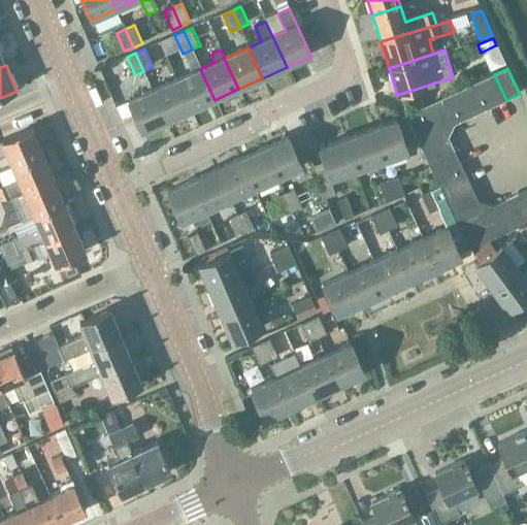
[(200,69),(176,79),(191,110),(215,100),(200,69)]
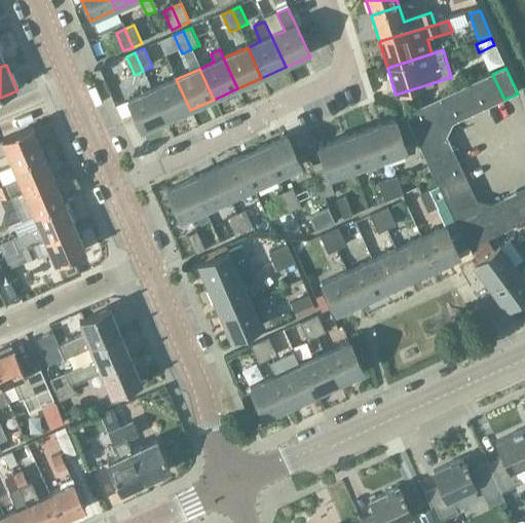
[(492,74),(429,104),(443,129),(449,132),(452,125),(504,100),(492,74)]
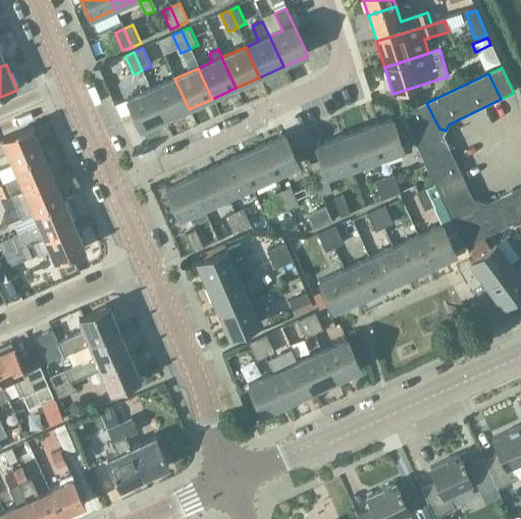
[(174,79),(151,90),(164,120),(189,109),(174,79)]
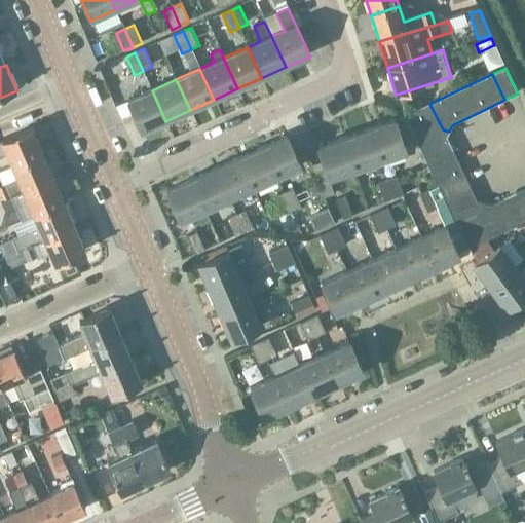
[(165,121),(152,90),(127,101),(141,132),(165,121)]
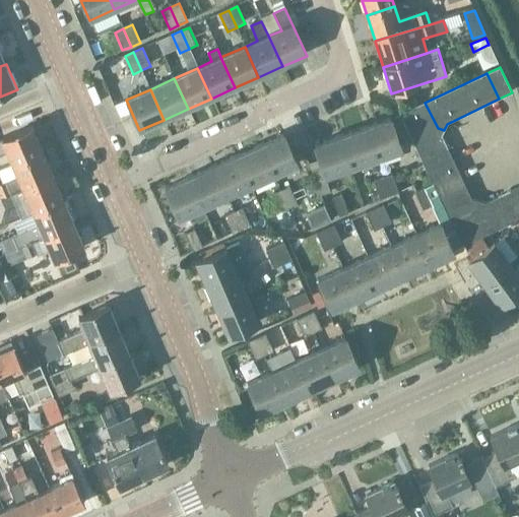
[(438,128),(425,103),(399,115),(422,160),(447,149),(441,136),(444,130),(438,128)]
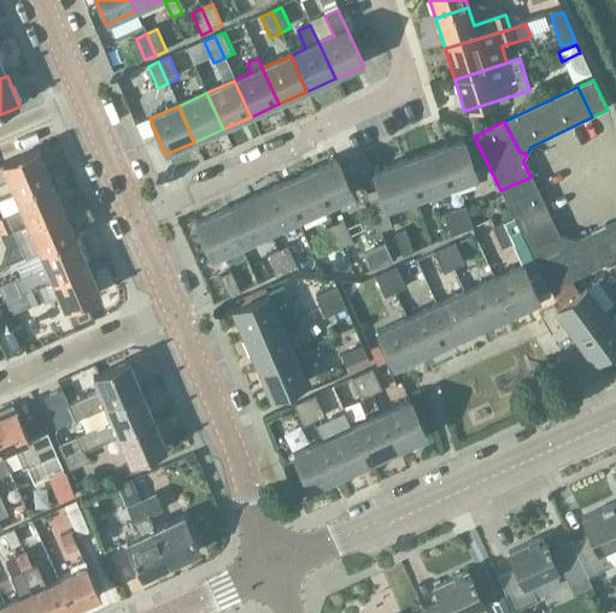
[(464,142),(433,153),(446,188),(476,177),(464,142)]
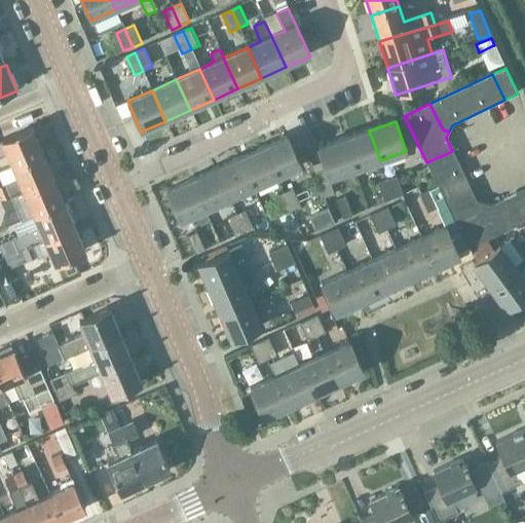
[(13,166),(44,153),(34,128),(0,142),(0,156),(8,154),(13,166)]
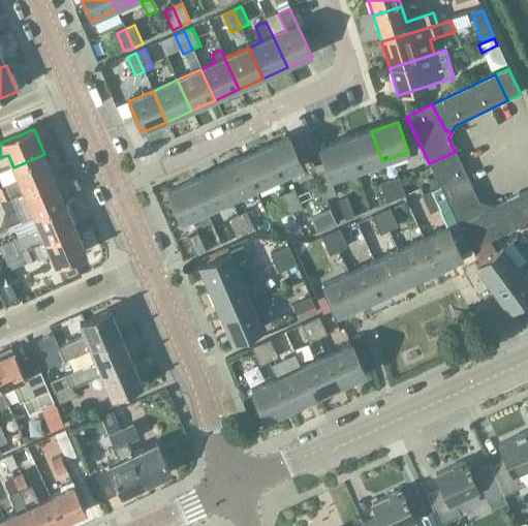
[(371,131),(346,140),(356,171),(382,161),(371,131)]
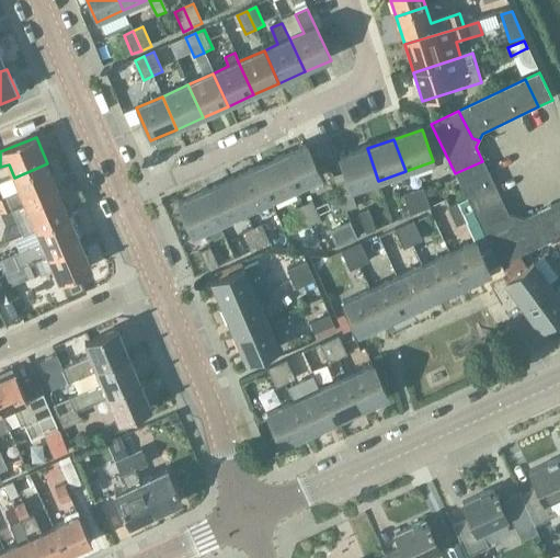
[(307,147),(281,159),(295,189),(321,178),(307,147)]
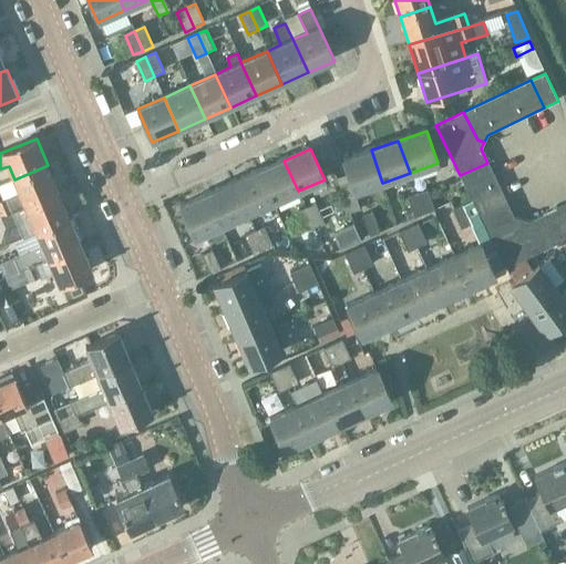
[(346,168),(333,172),(349,215),(360,211),(353,193),(382,183),(371,150),(342,160),(346,168)]
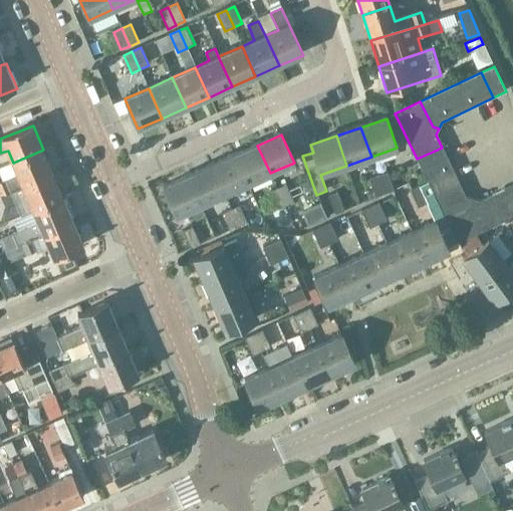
[(257,146),(234,156),(246,184),(270,173),(257,146)]
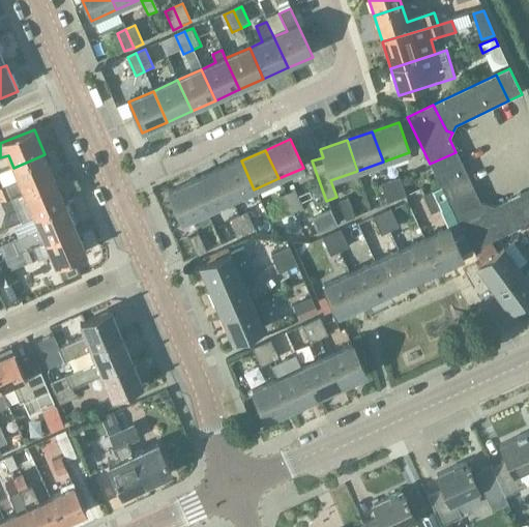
[(480,204),(456,152),(430,164),(441,188),(459,226),(485,213),(487,206),(480,204)]
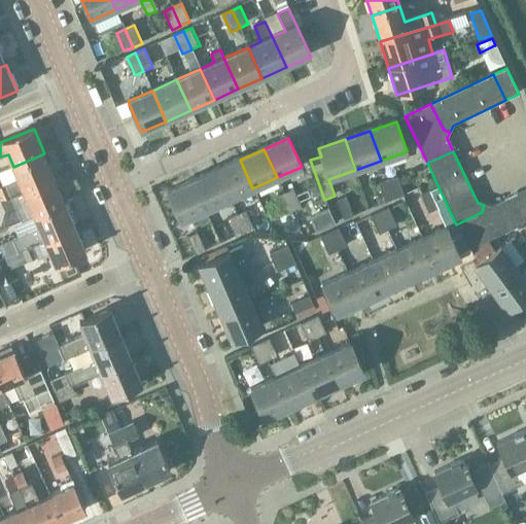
[(0,187),(0,201),(0,202),(55,178),(44,153),(13,167),(20,180),(0,187)]
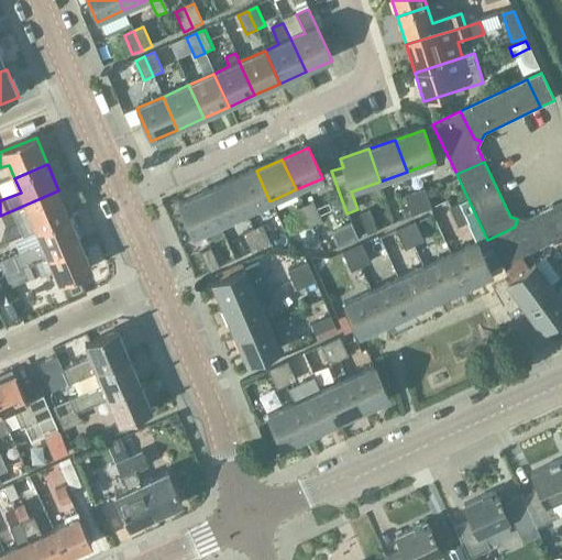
[(270,201),(256,171),(231,183),(244,213),(270,201)]
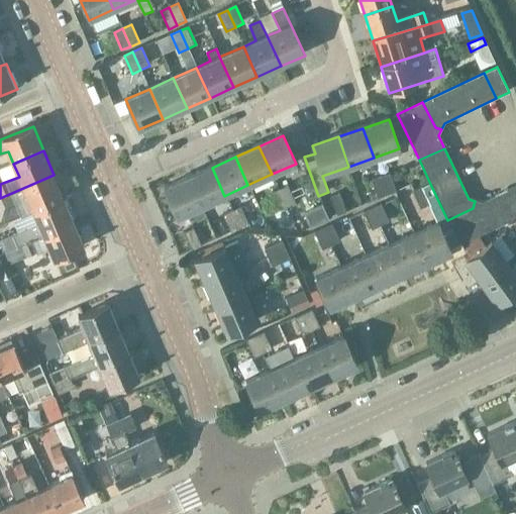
[(224,196),(212,168),(188,178),(201,206),(224,196)]
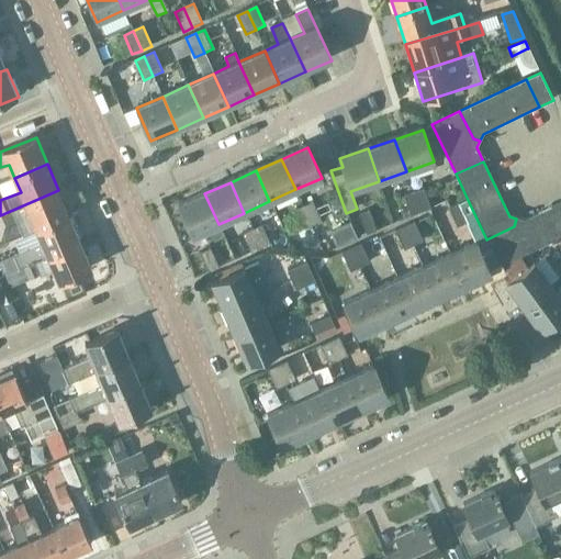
[(58,190),(0,215),(7,228),(18,223),(23,236),(24,236),(37,231),(69,216),(58,190)]
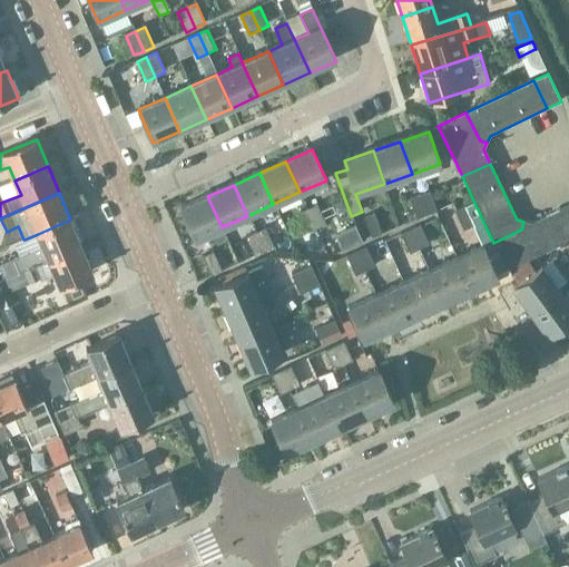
[(419,196),(427,216),(437,213),(430,193),(419,196)]
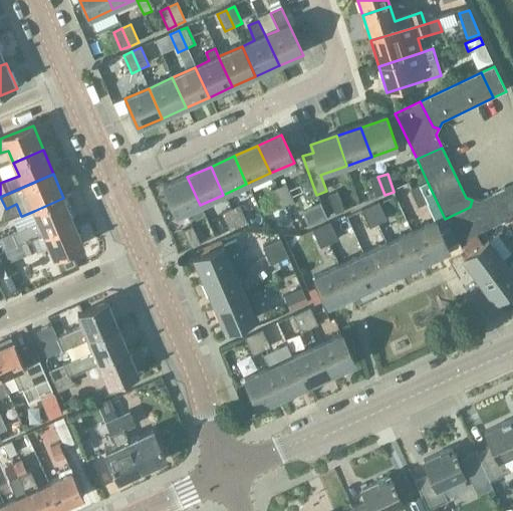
[(163,188),(174,211),(176,216),(200,205),(187,177),(163,188)]
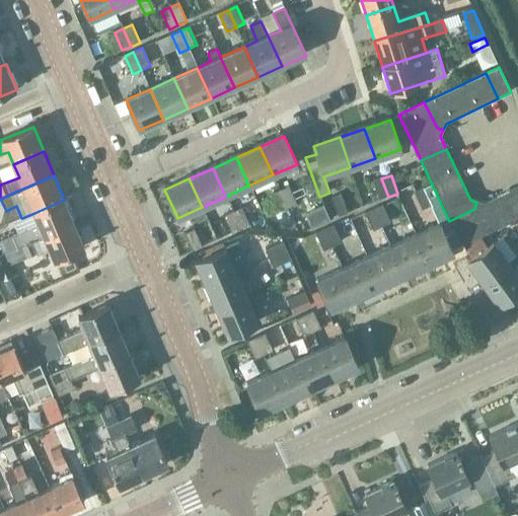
[(379,200),(388,197),(381,178),(372,181),(379,200)]
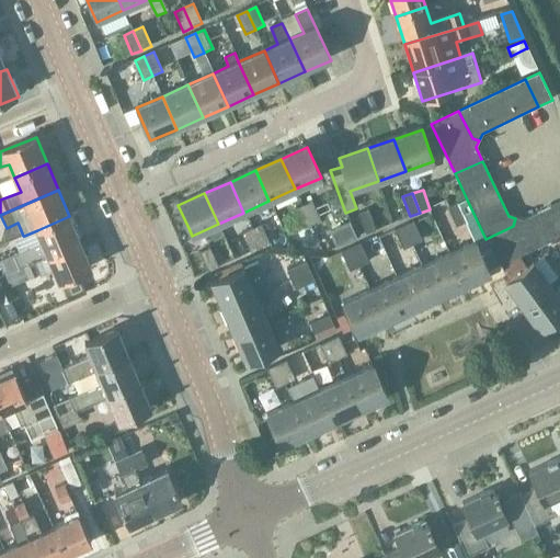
[(499,266),(486,239),(467,200),(448,208),(456,227),(466,223),(475,242),(448,254),(464,286),(490,274),(489,271),(499,266)]
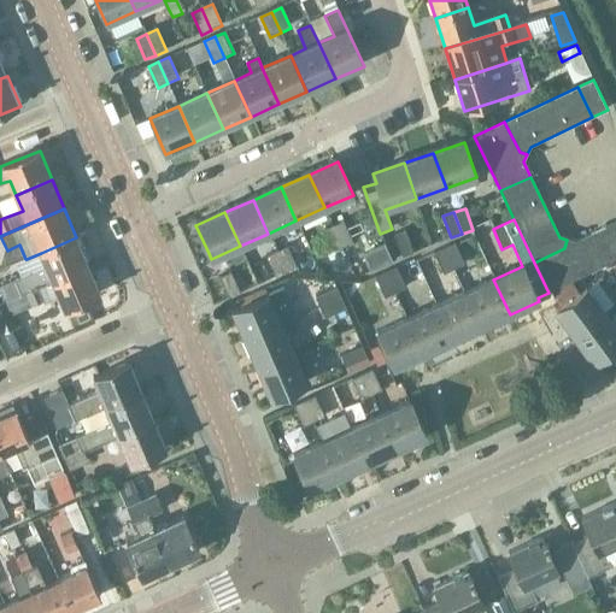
[(333,227),(342,248),(352,243),(342,222),(333,227)]
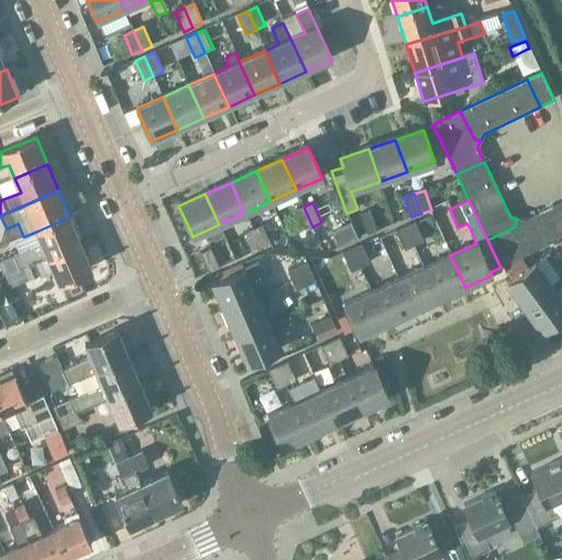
[(561,204),(526,221),(517,219),(515,227),(487,240),(500,267),(561,237),(561,204)]
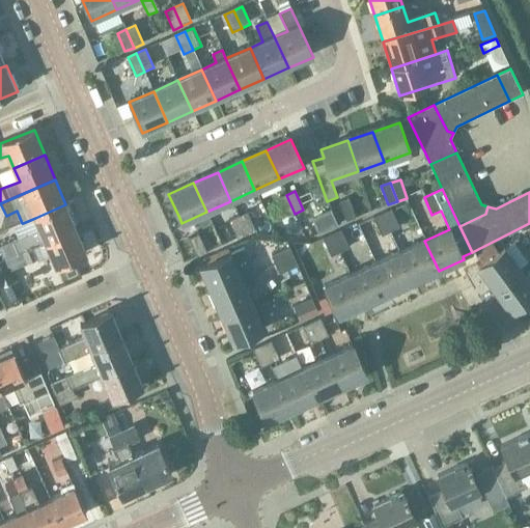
[(285,218),(295,214),(286,195),(277,199),(285,218)]
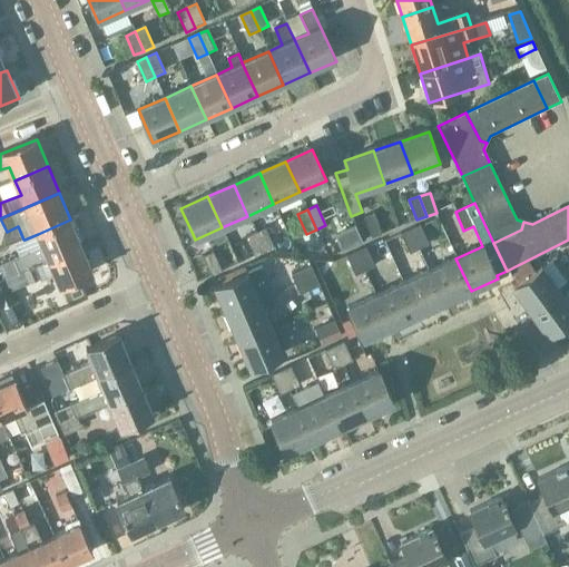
[(364,217),(371,238),(382,235),(374,214),(364,217)]
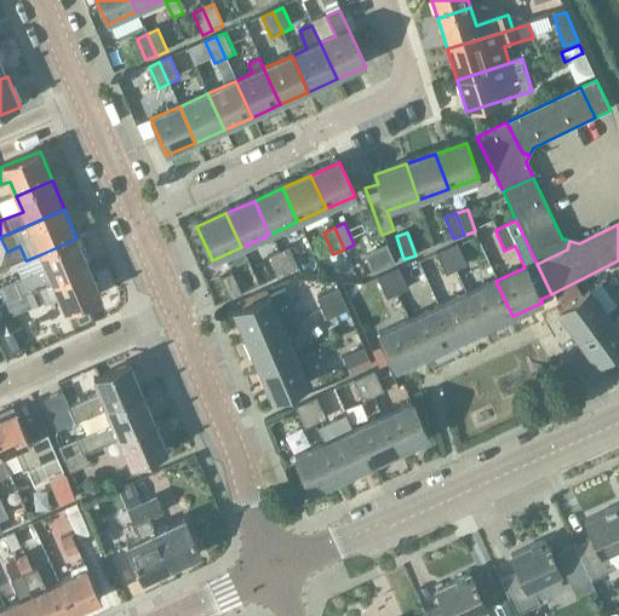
[(15,282),(0,288),(7,303),(24,295),(90,268),(89,268),(76,239),(41,254),(47,269),(21,280),(15,282)]
